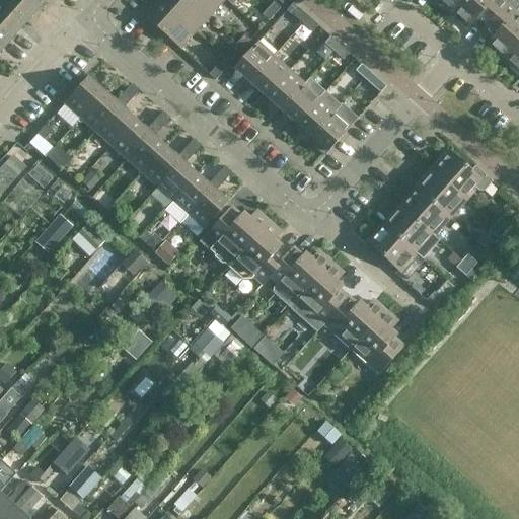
[(25,22),(0,0),(0,28),(11,39),(25,22)]
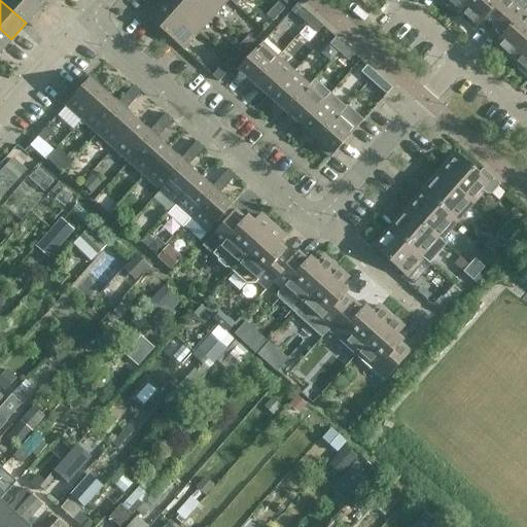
[(41,6),(33,0),(0,0),(26,23),(41,6)]
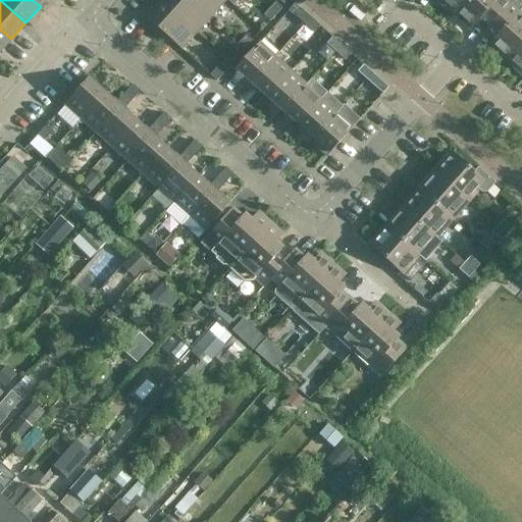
[(211,15),(193,0),(162,0),(161,1),(196,32),(211,15)]
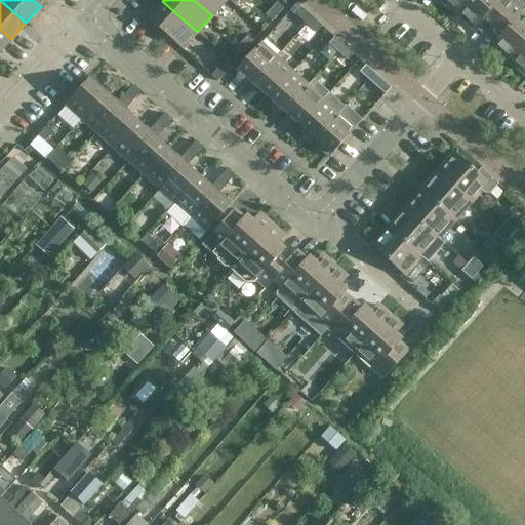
[(226,0),(194,0),(212,15),(226,0)]
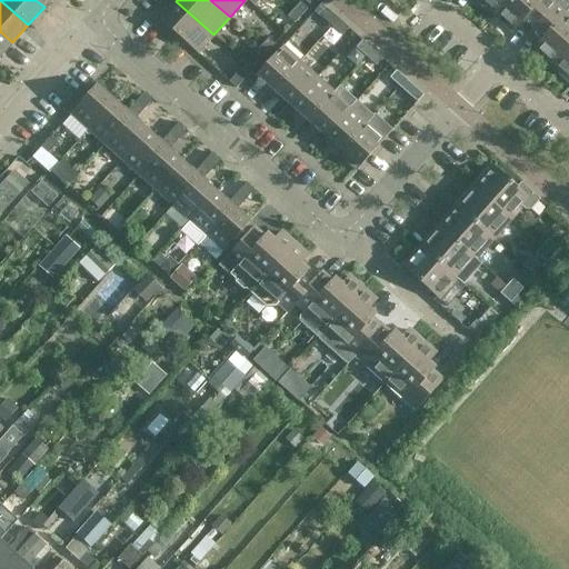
[(480,0),(495,12),(506,0),(480,0)]
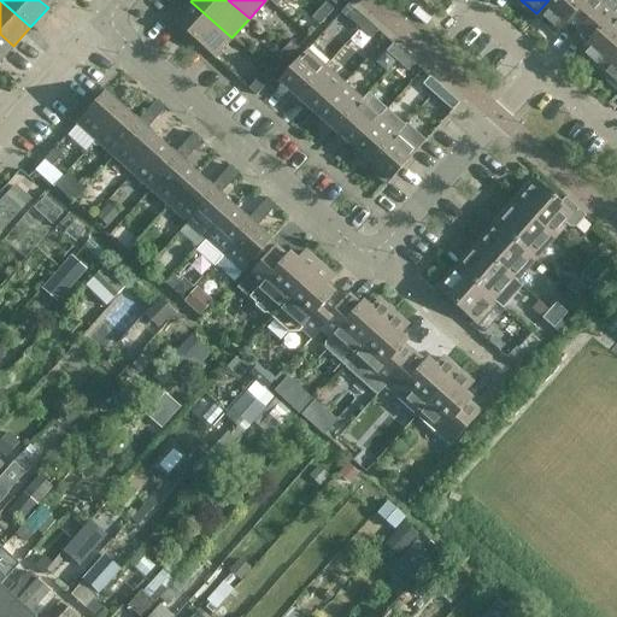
[(548,0),(536,13),(558,33),(564,25),(575,34),(604,0),(548,0)]
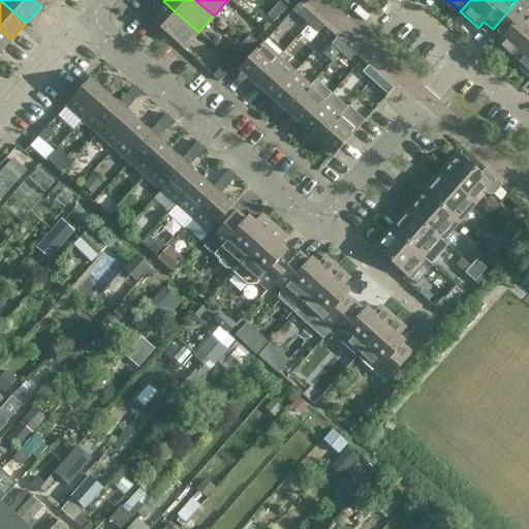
[(528,1),(527,0),(518,0),(493,29),(501,37),(496,43),(514,59),(528,41),(528,17),(524,13),(528,7),(528,1)]
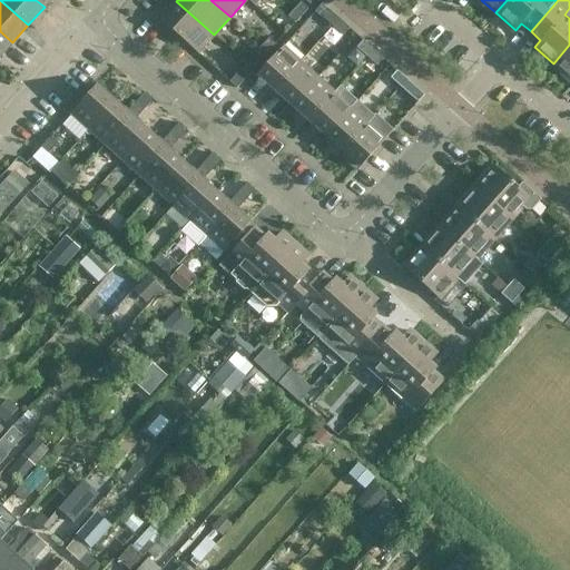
[(214,35),(176,1),(159,20),(197,53),(214,35)]
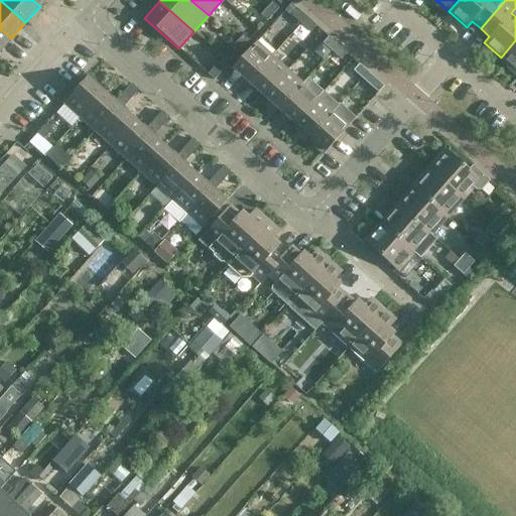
[(265,9),(272,14),(278,8),(271,2),(265,9)]
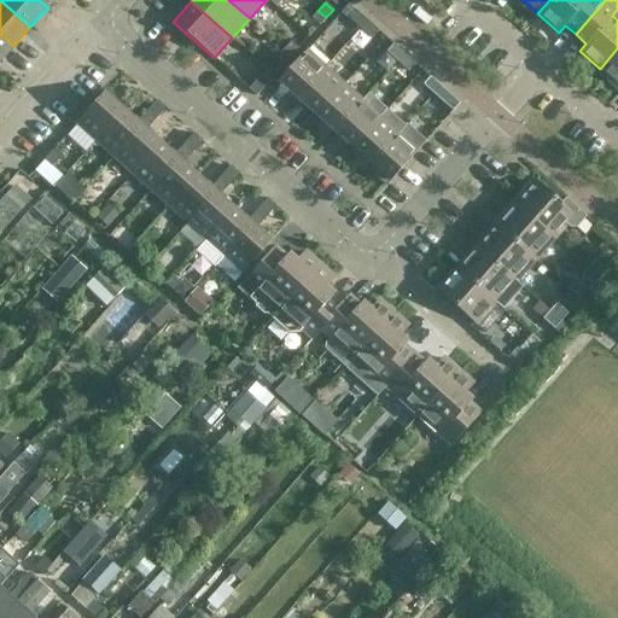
[(312,18),(319,25),(326,17),(318,11),(312,18)]
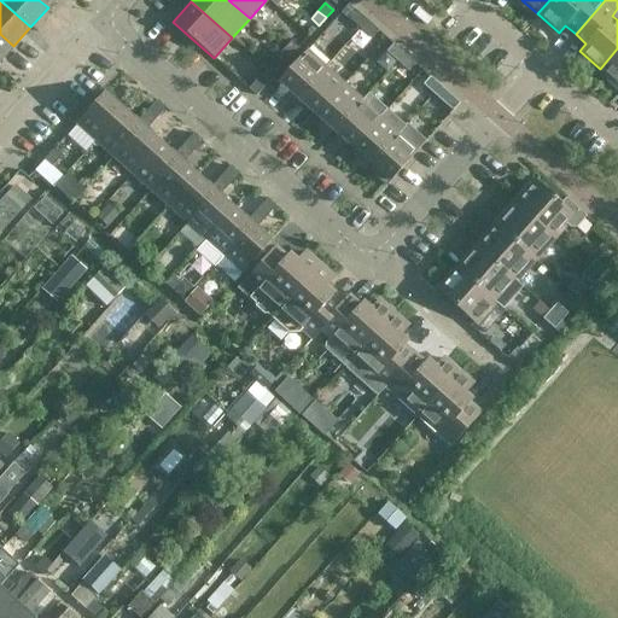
[(371,39),(378,30),(355,11),(349,18),(371,39)]
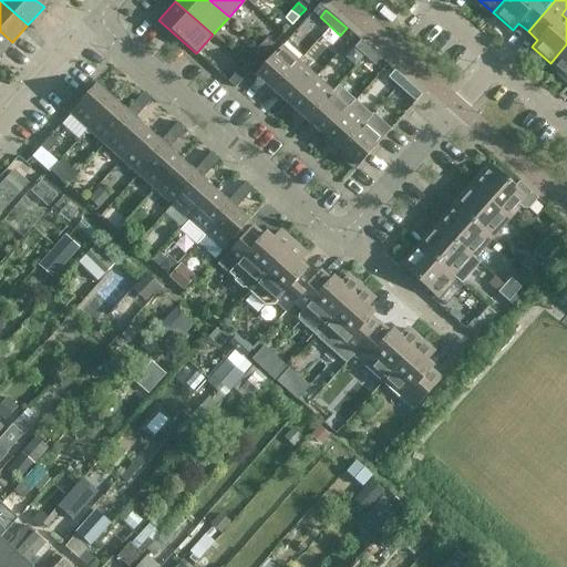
[(0,55),(12,42),(0,31),(0,55)]
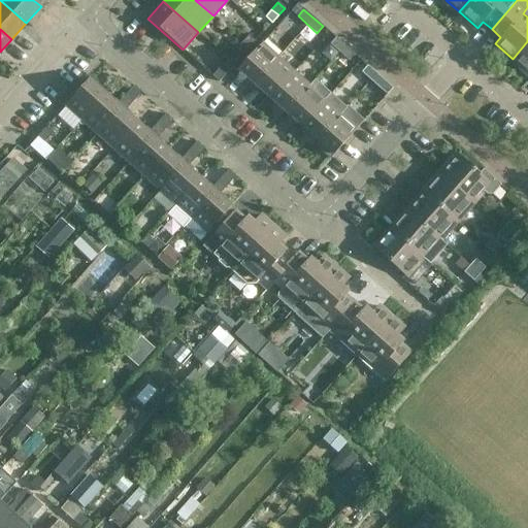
[(249,48),(255,41),(248,35),(241,42),(249,48)]
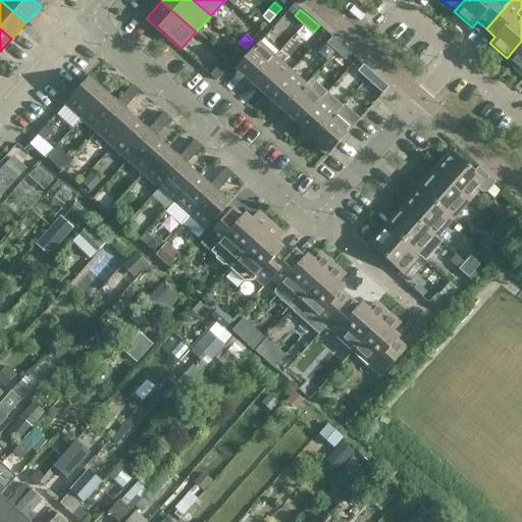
[(347,50),(331,37),(325,44),(341,57),(347,50)]
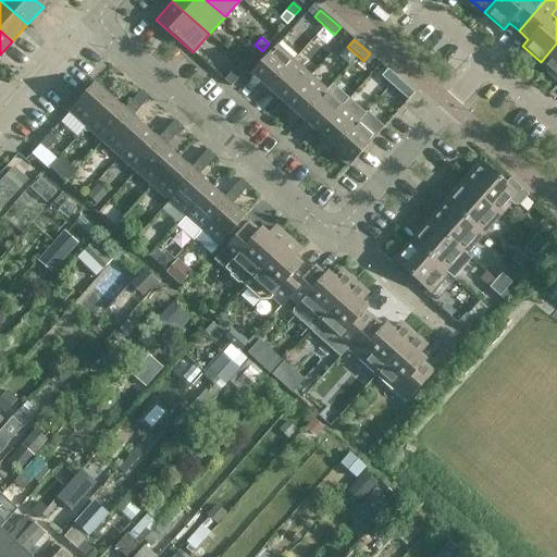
[(556,44),(541,62),(556,76),(556,44)]
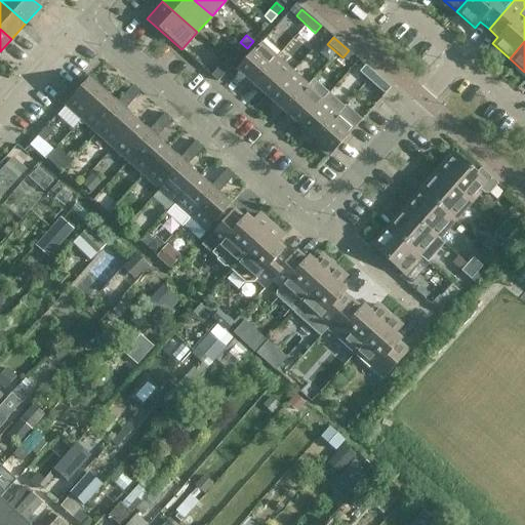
[(247,48),(240,42),(235,48),(241,54),(247,48)]
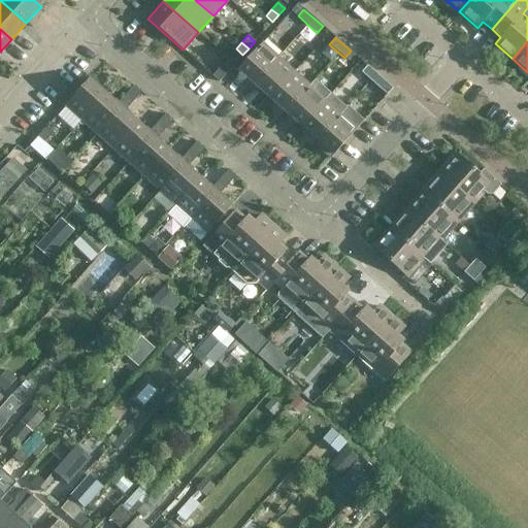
[(261,43),(237,70),(254,85),(277,58),(261,43)]
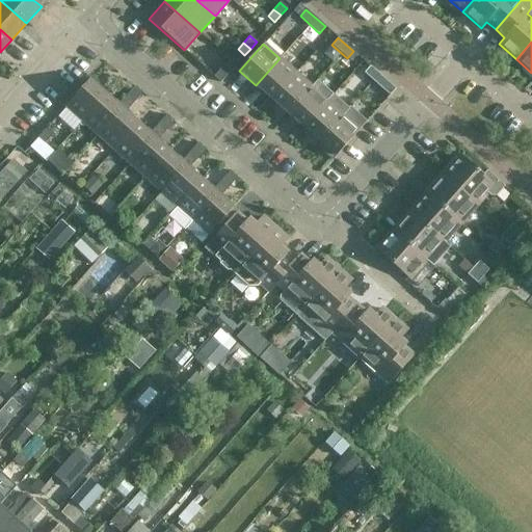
[(280,58),(256,85),(271,100),(295,72),(280,58)]
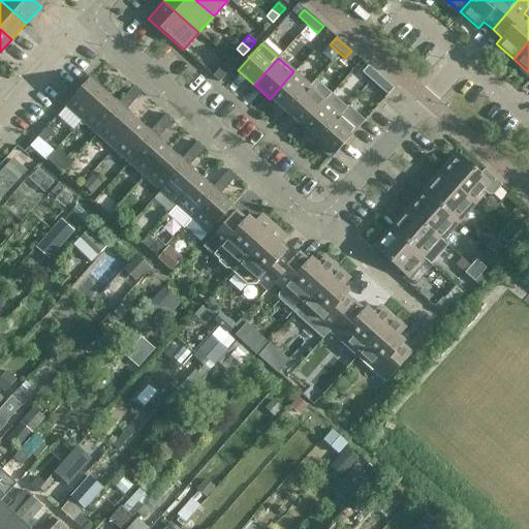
[(380,89),(386,83),(367,65),(362,72),(380,89)]
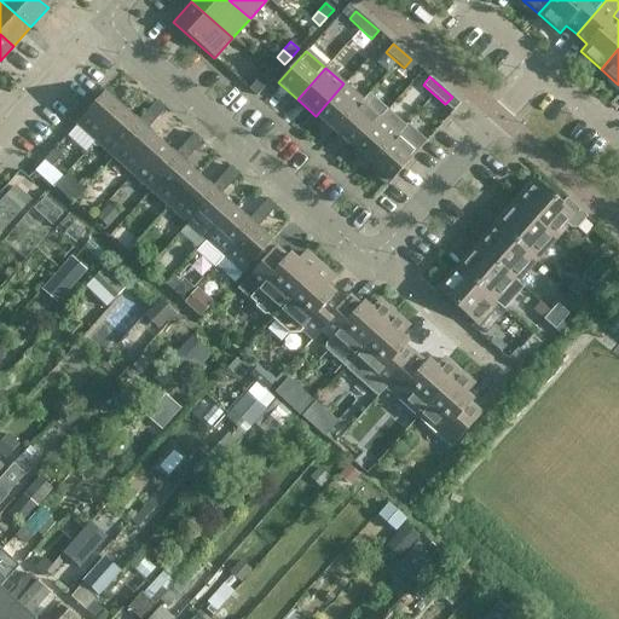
[(256,96),(262,88),(255,81),(248,88),(256,96)]
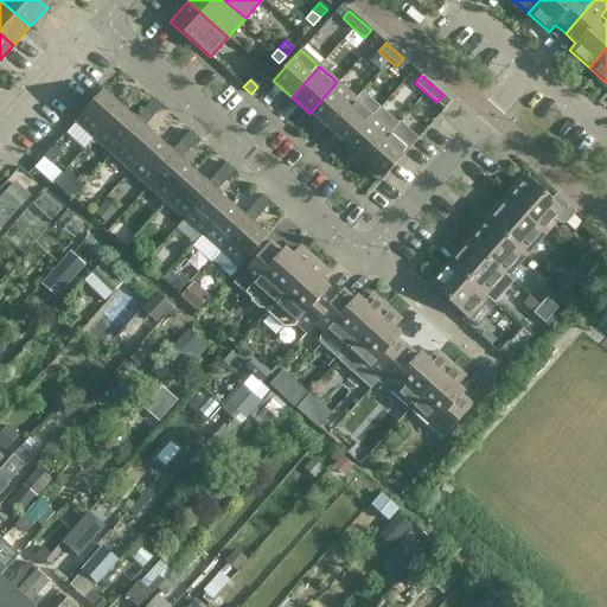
[(337,82),(310,114),(327,129),(356,98),(337,82)]
